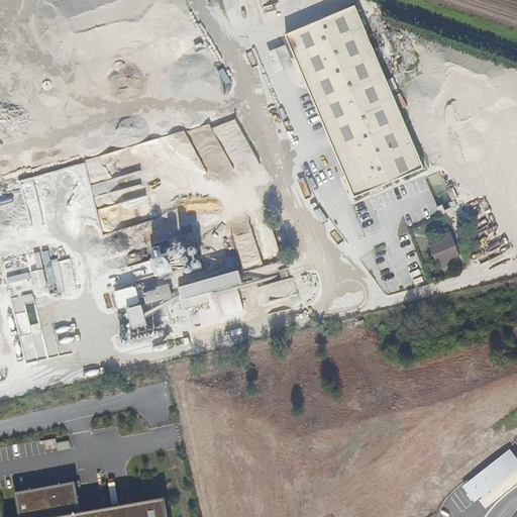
[(355,14),(286,43),(354,205),(424,176),(355,14)]
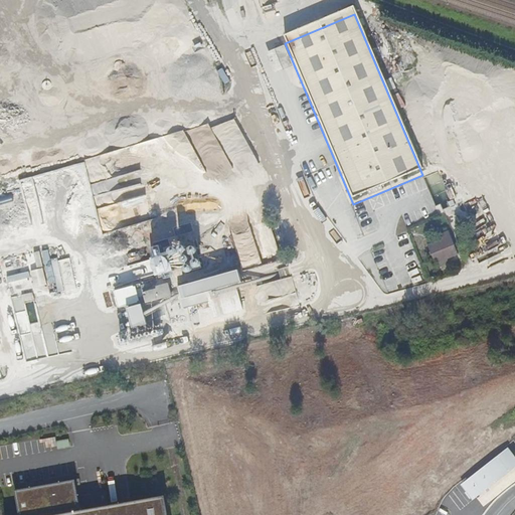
[(276,81),(294,73),(285,52),(267,60),(276,81)]
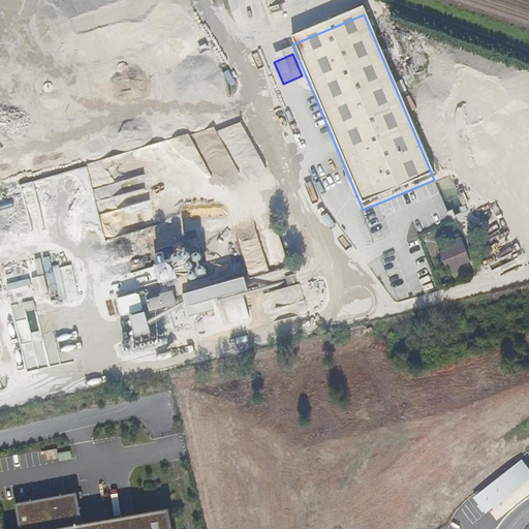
[(228,70),(222,73),(229,86),(236,83),(228,70)]
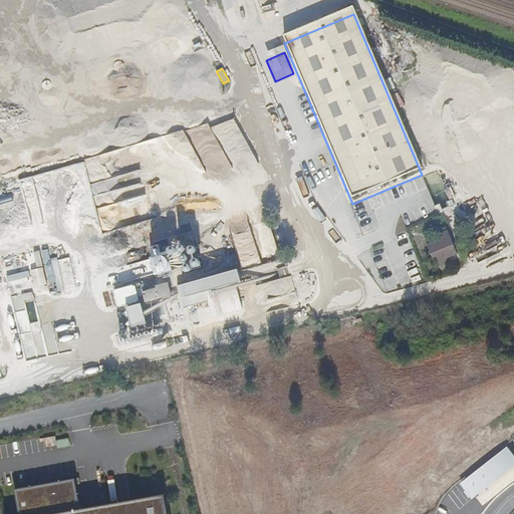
[(399,93),(393,95),(397,108),(403,106),(399,93)]
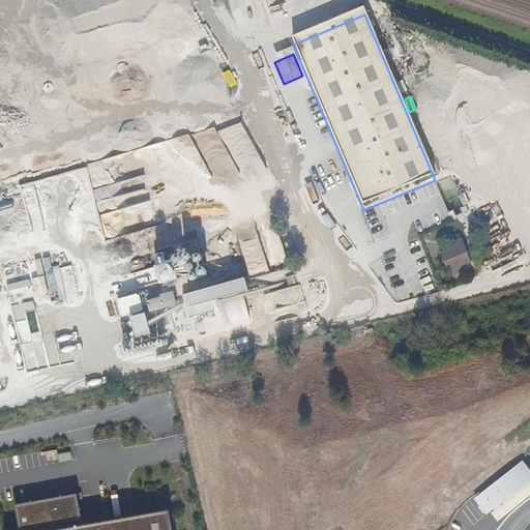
[(65,154),(67,163),(80,158),(78,151),(65,154)]
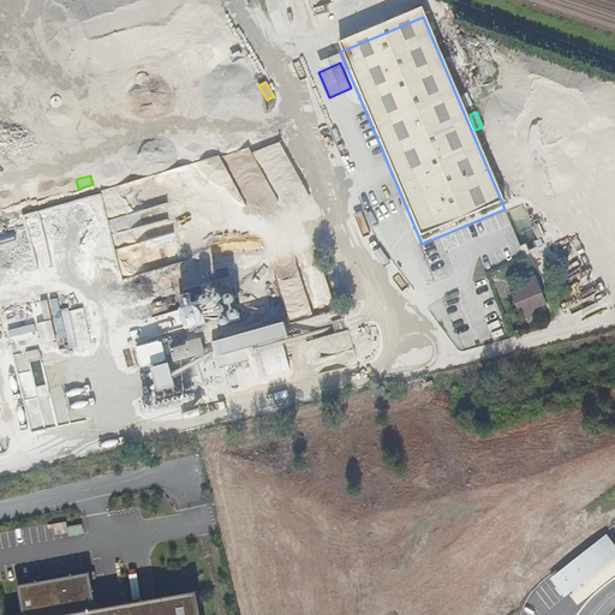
[(103,239),(108,278),(125,281),(127,281),(135,282),(159,280),(162,266),(177,263),(173,233),(174,226),(156,222),(153,238),(138,239),(136,227),(133,239),(130,240),(113,237),(131,234),(119,232),(117,214),(111,238),(103,239)]
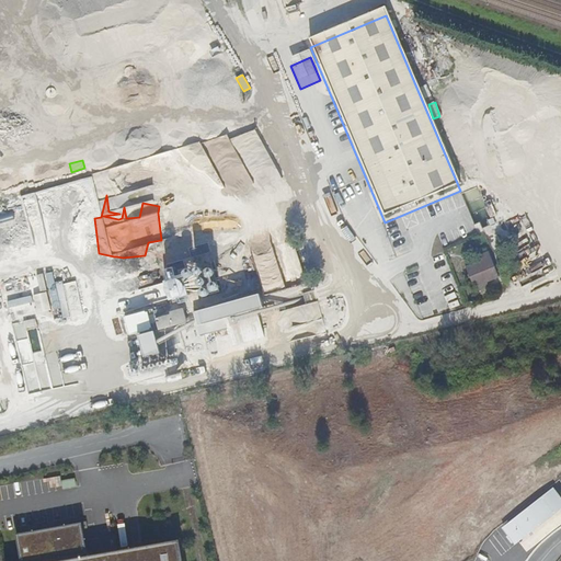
[(159,265),(171,262),(164,241),(152,245),(159,265)]
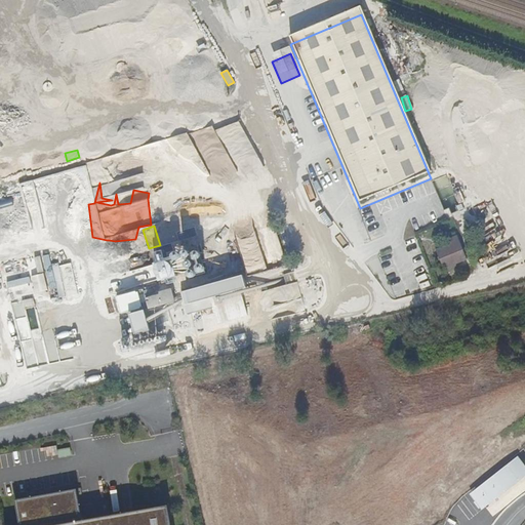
[(454,272),(466,267),(456,242),(438,249),(440,255),(435,257),(445,282),(456,277),(454,272)]
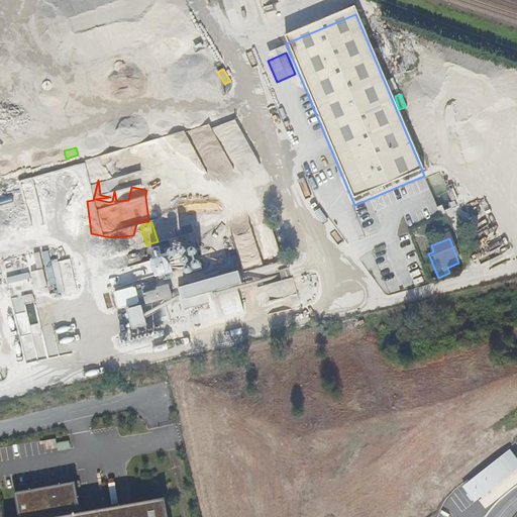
[(140,265),(148,264),(143,242),(135,244),(140,265)]
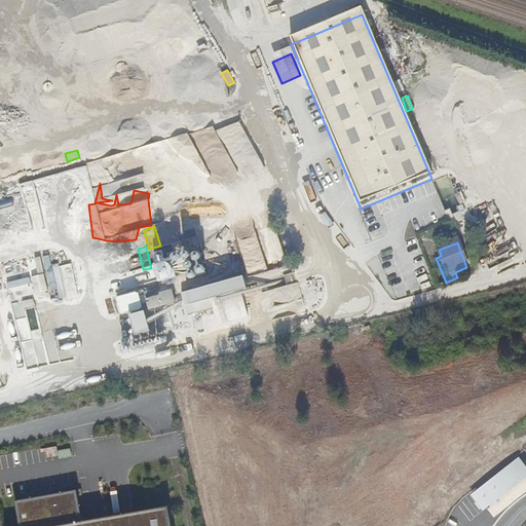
[(150,256),(151,264),(162,262),(161,255),(150,256)]
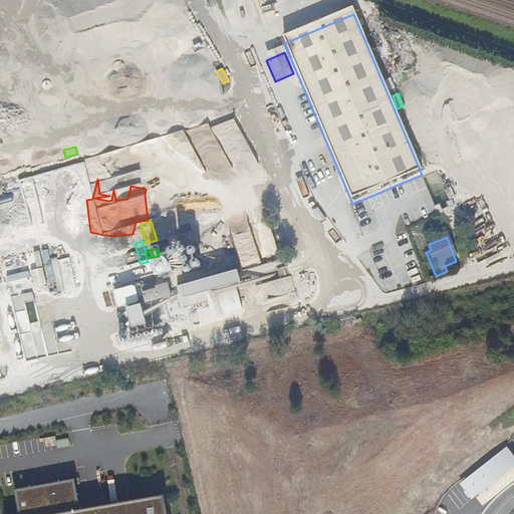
[(120,283),(138,278),(135,267),(117,273),(120,283)]
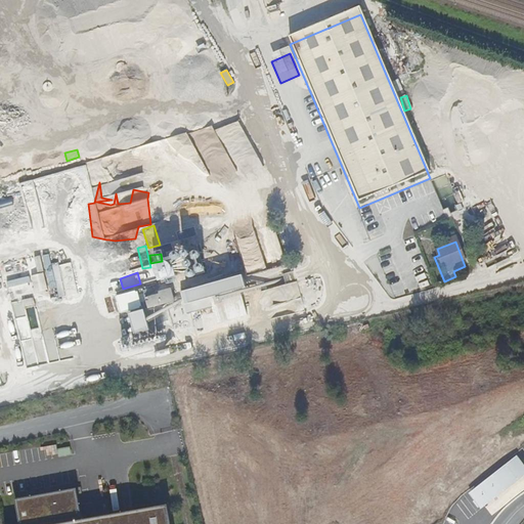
[(31,274),(33,292),(46,291),(44,273),(31,274)]
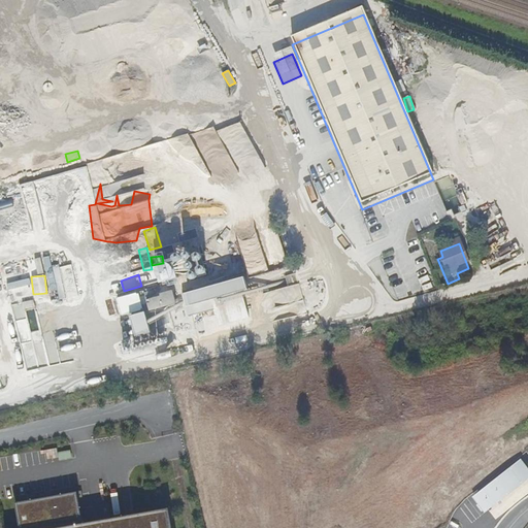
[(213,310),(217,325),(250,318),(240,276),(179,291),(183,305),(162,310),(165,321),(213,310)]
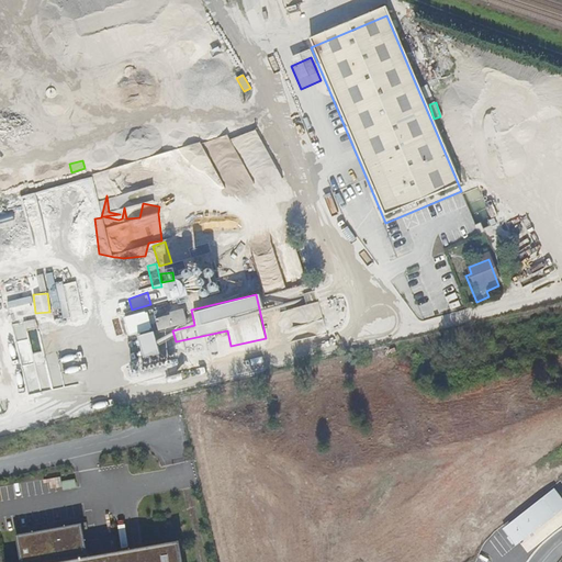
[(188,326),(183,308),(153,317),(158,335),(188,326)]
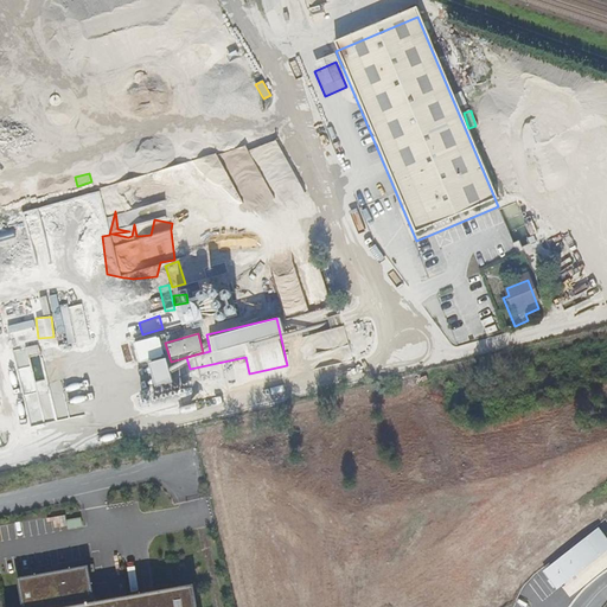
[(27,355),(39,352),(38,344),(25,346),(27,355)]
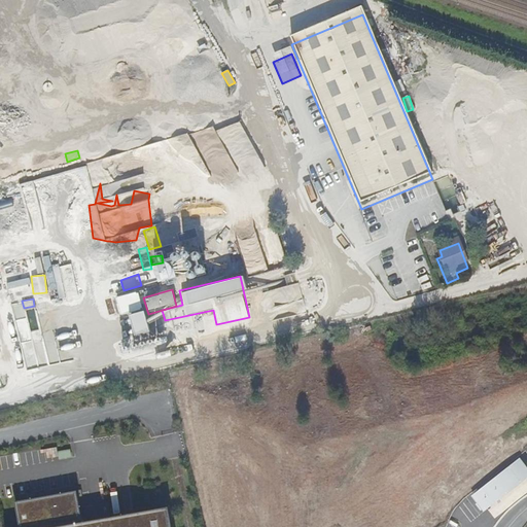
[(132,337),(147,332),(142,310),(126,314),(132,337)]
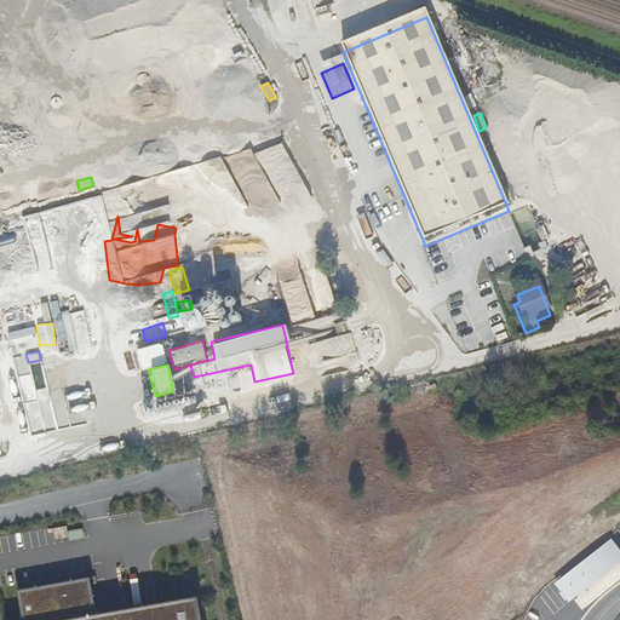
[(61,388),(78,382),(74,367),(56,372),(61,388)]
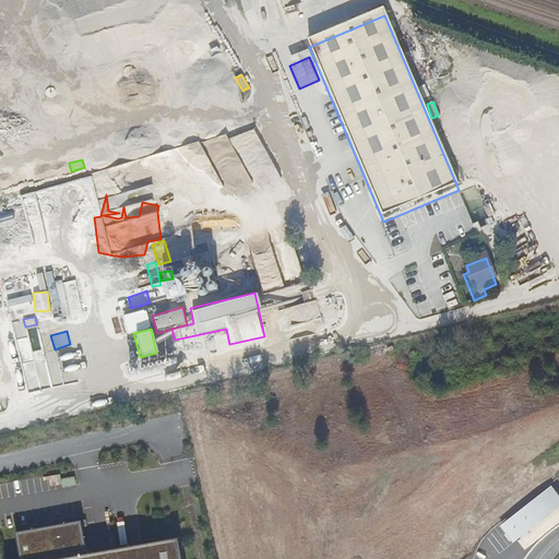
[(23,357),(31,355),(26,340),(19,342),(23,357)]
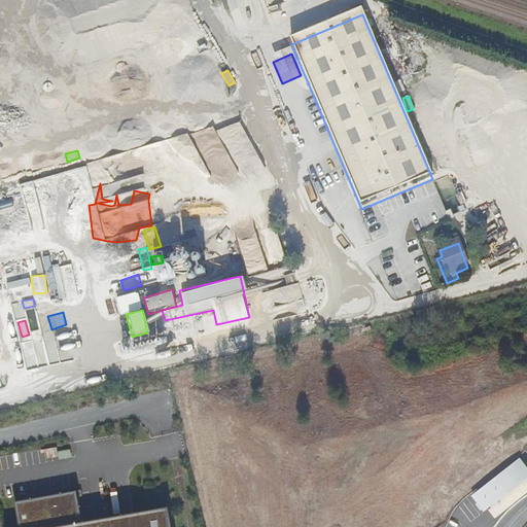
[(27,364),(36,362),(32,344),(23,346),(27,364)]
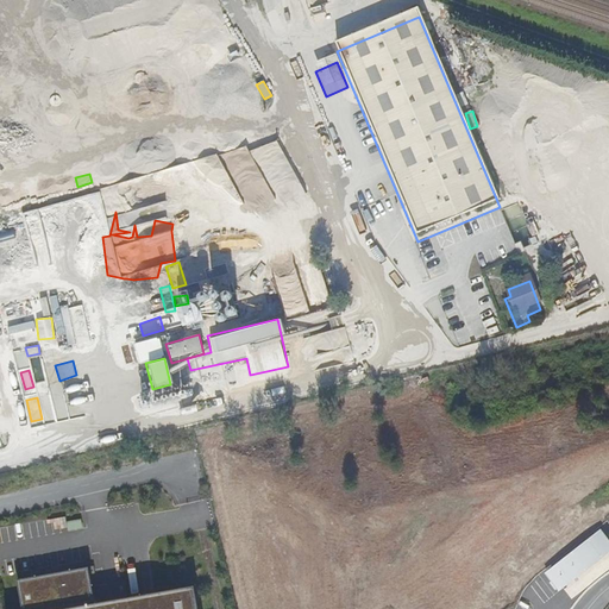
[(68,531),(81,528),(79,520),(66,522),(68,531)]
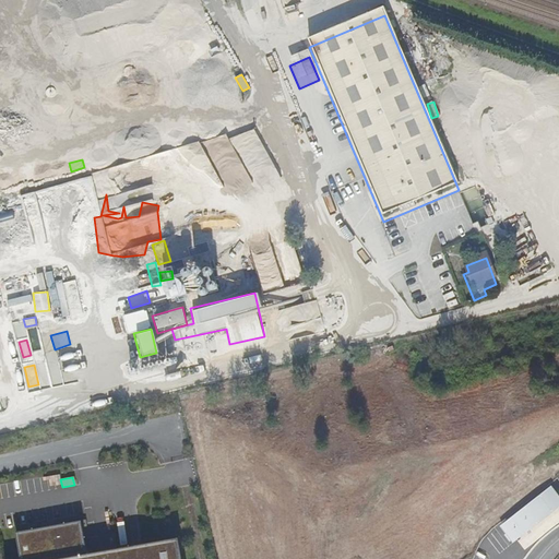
[(558,508),(558,497),(550,486),(500,524),(514,543),(558,508)]
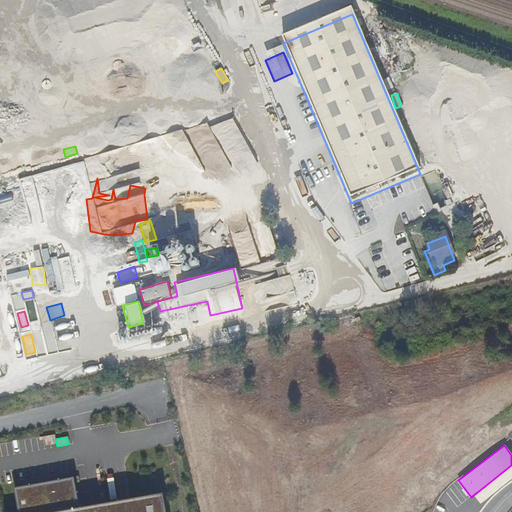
[(167,511),(164,493),(80,508),(75,477),(15,488),(18,511),(167,511)]
